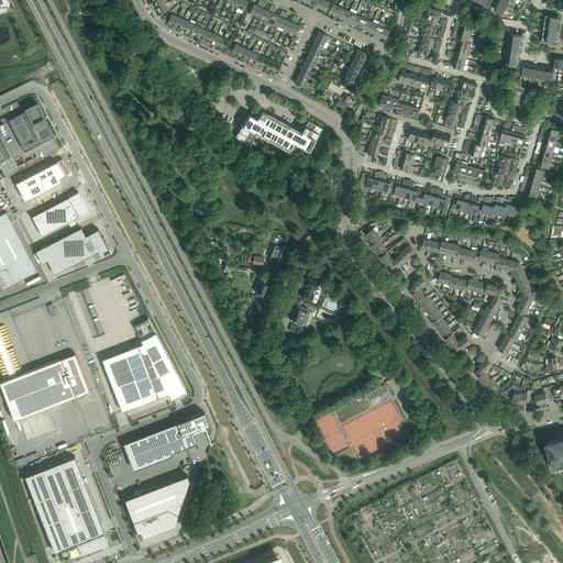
[(247,1),(245,0),(241,0),(238,7),(243,10),(247,1)]
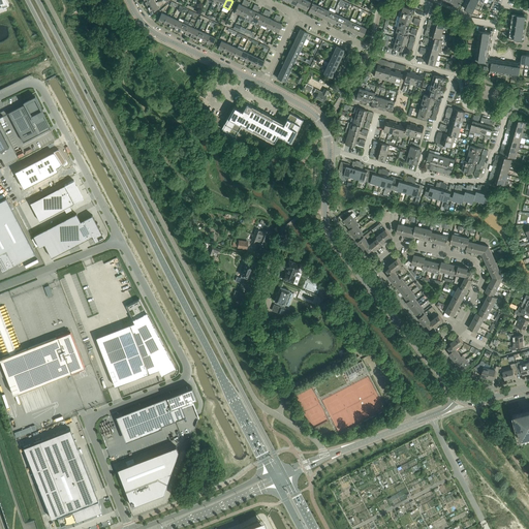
[(306,10),(310,2),(306,0),(304,0),(301,7),(306,10)]
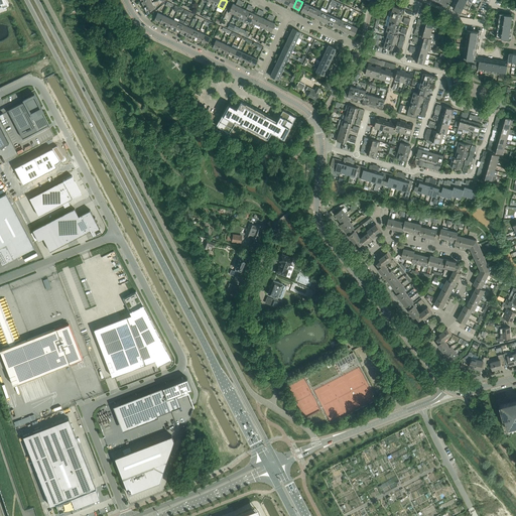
[(470,6),(459,0),(457,5),(468,10),(470,6)]
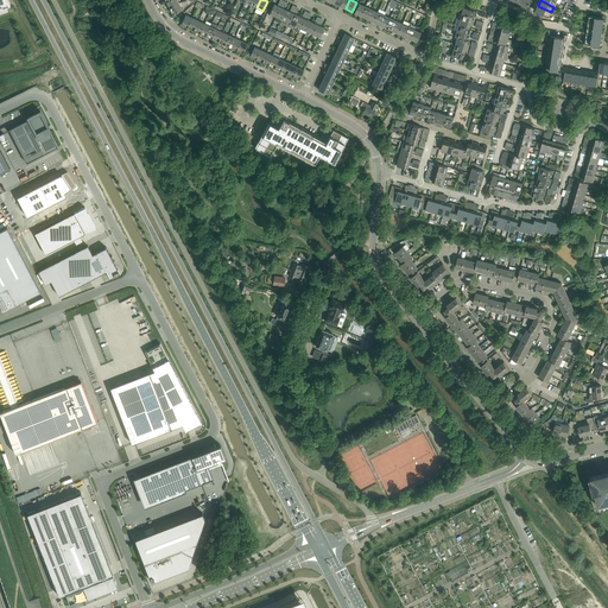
[(182,10),(179,4),(169,8),(172,14),(182,10)]
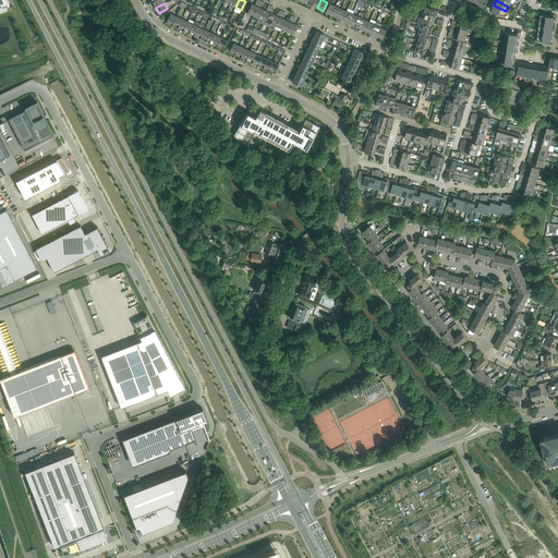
[(253,15),(257,7),(252,3),(247,13),(253,15)]
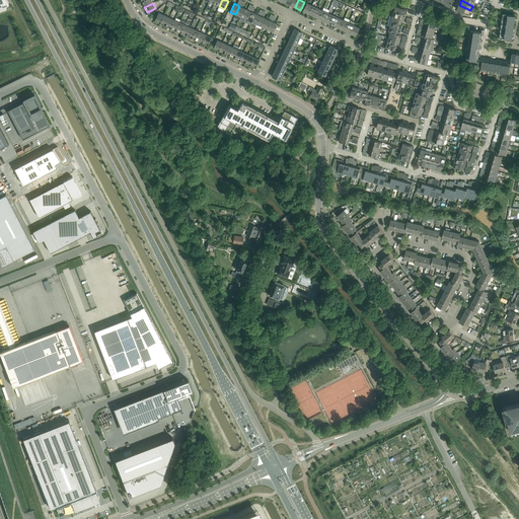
[(308,13),(311,5),(306,3),(302,11),(308,13)]
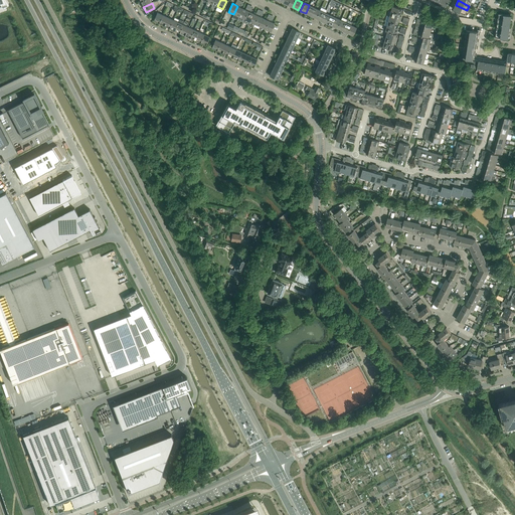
[(311,16),(315,8),(309,5),(306,13),(311,16)]
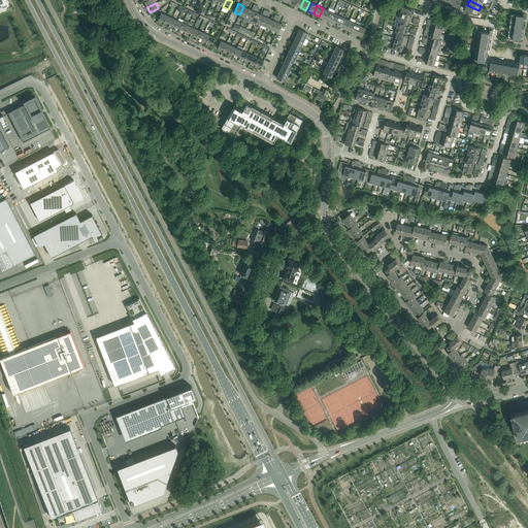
[(479,10),(467,5),(464,9),(476,15),(479,10)]
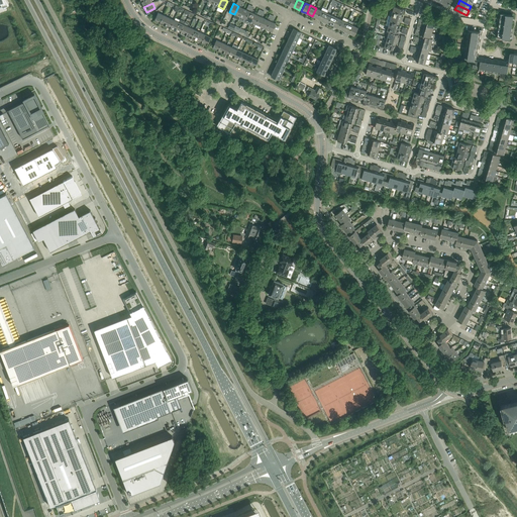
[(243,8),(238,6),(234,14),(239,16),(243,8)]
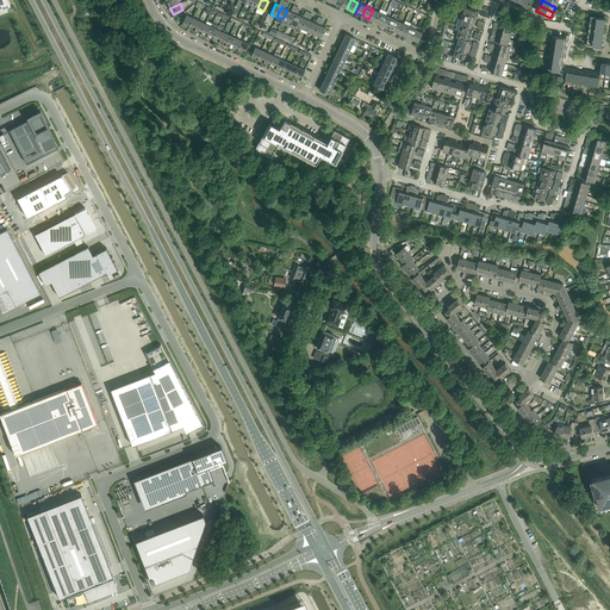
[(477,14),(478,11),(465,7),(464,13),(474,17),(475,14),(477,14)]
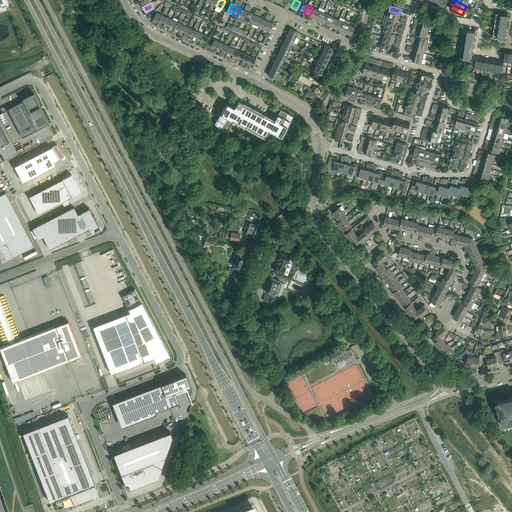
[(237,16),(236,19),(241,22),(247,11),(241,8),(237,16)]
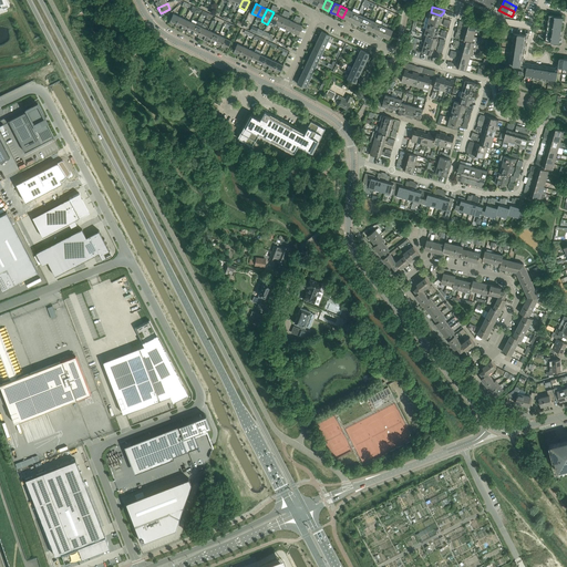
[(348,20),(352,11),(347,9),(342,18),(348,20)]
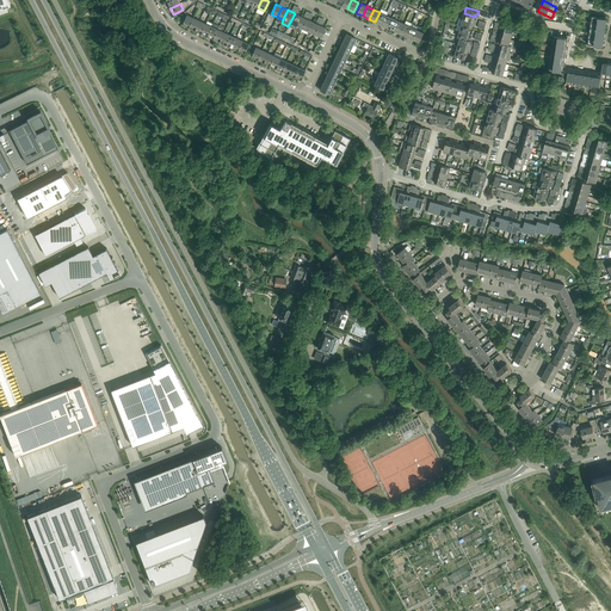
[(381,25),(386,14),(380,12),(375,22),(381,25)]
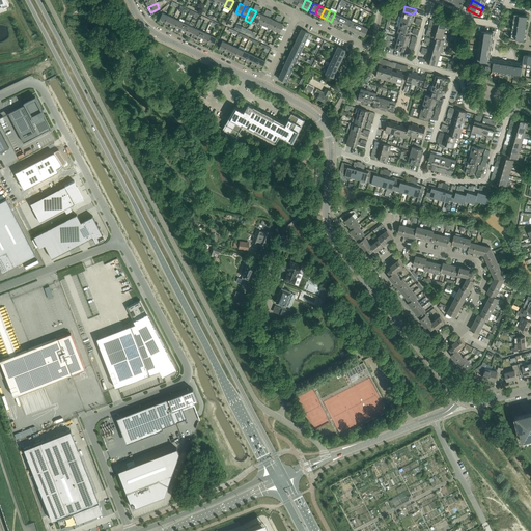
[(256,11),(250,23),(255,26),(261,14),(256,11)]
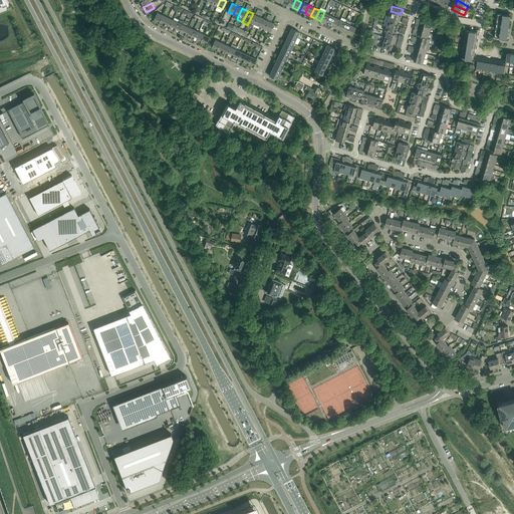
[(159,23),(163,15),(157,12),(153,20),(159,23)]
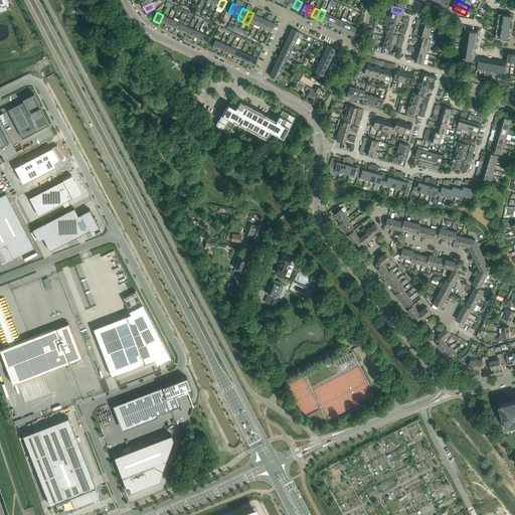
[(326,23),(330,15),(325,12),(321,21),(326,23)]
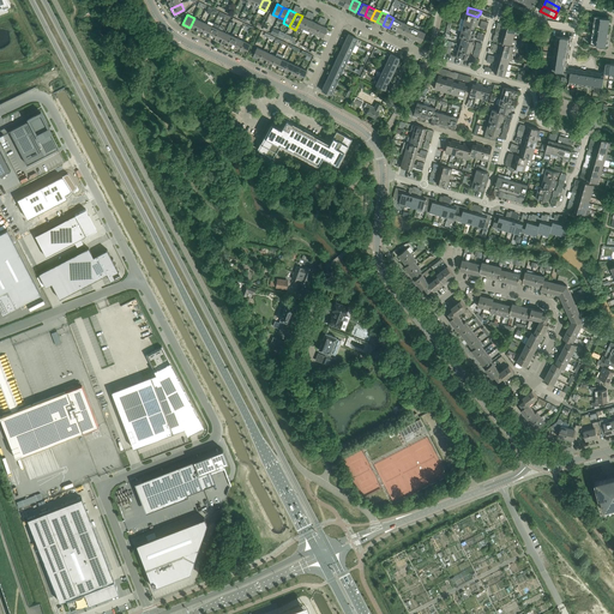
[(308,19),(302,16),(295,30),(301,32),(304,29),(308,19)]
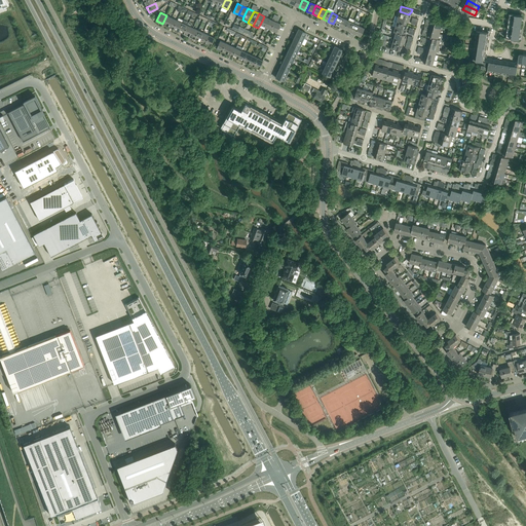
[(167,26),(172,17),(166,15),(162,24),(167,26)]
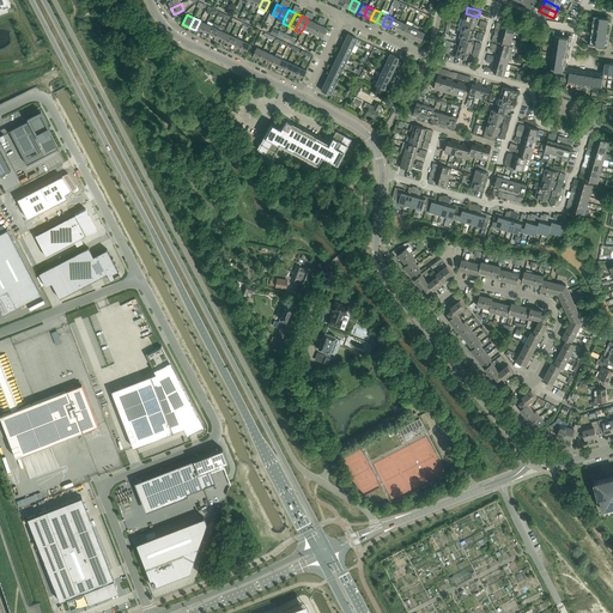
[(394,30),(399,20),(393,18),(388,28),(394,30)]
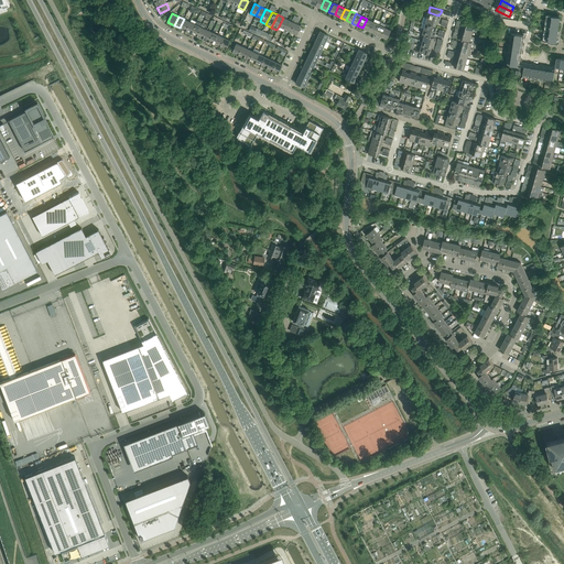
[(438,21),(426,18),(424,17),(422,22),(425,23),(435,26),(436,24),(438,24),(438,21)]
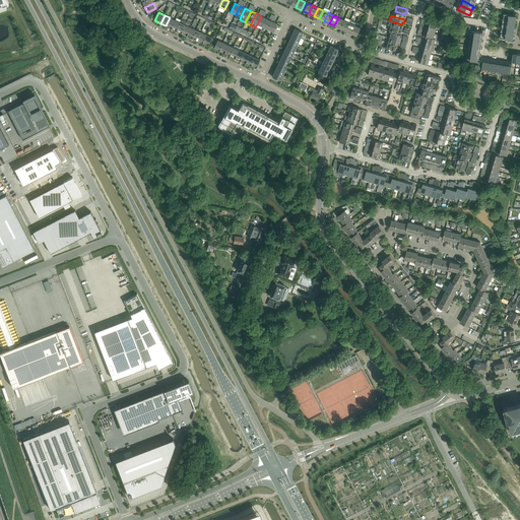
[(266,18),(261,16),(257,24),(262,26),(266,18)]
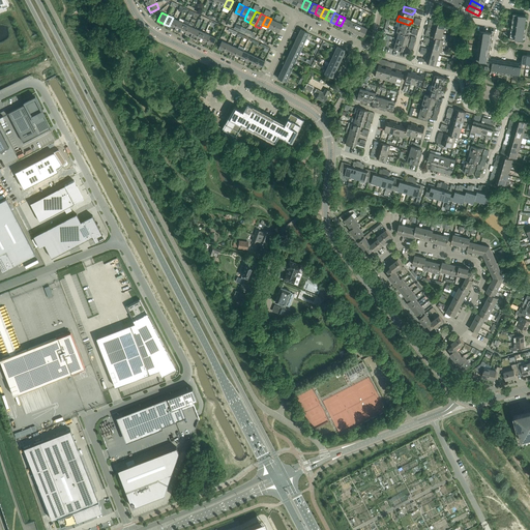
[(174,29),(178,21),(173,18),(169,26),(174,29)]
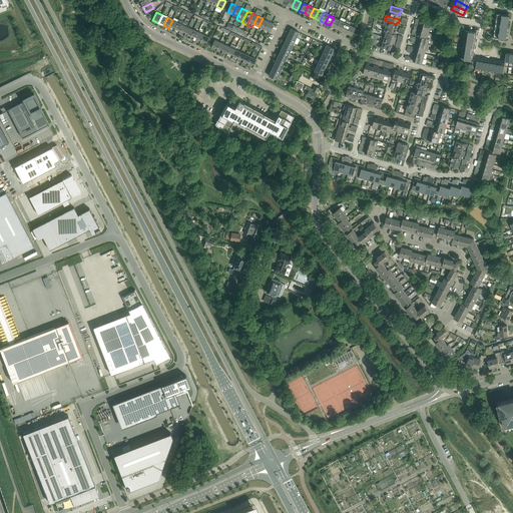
[(336,28),(339,20),(334,17),(330,25),(336,28)]
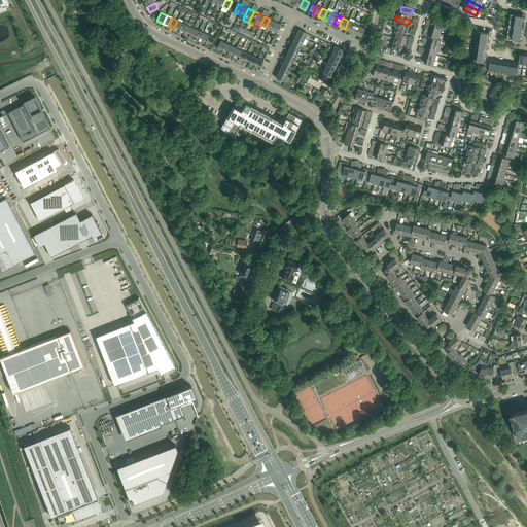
[(275,21),(270,19),(266,27),(271,30),(275,21)]
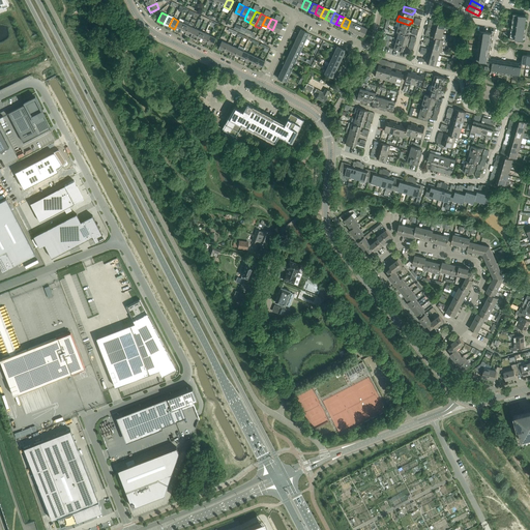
[(184,34),(189,23),(185,20),(183,23),(179,31),(184,34)]
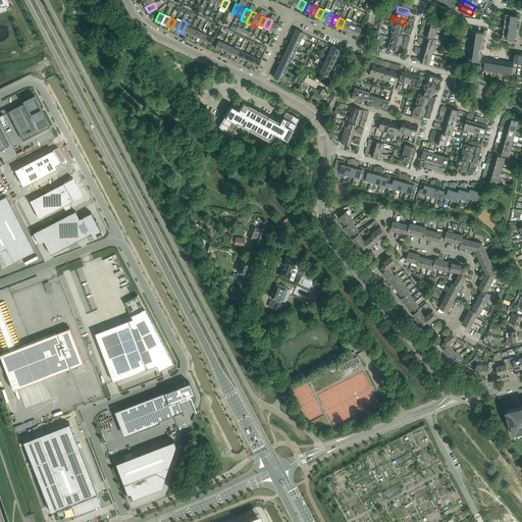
[(176,31),(180,22),(175,20),(171,29),(176,31)]
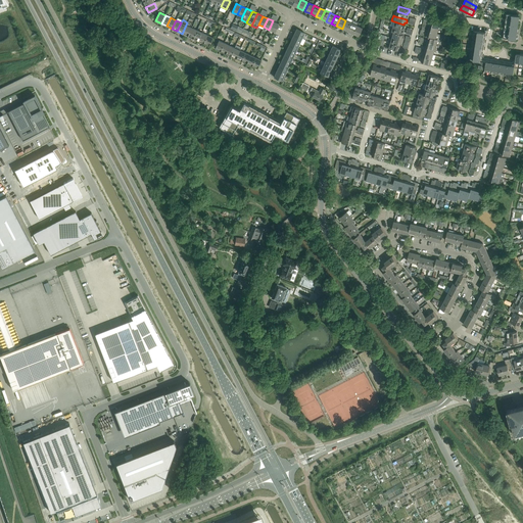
[(279,24),(273,20),(269,30),(275,32),(279,24)]
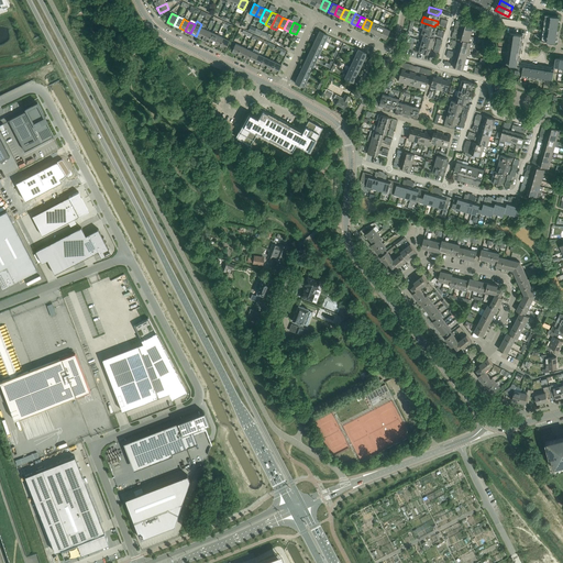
[(374,33),(378,24),(372,22),(368,31),(374,33)]
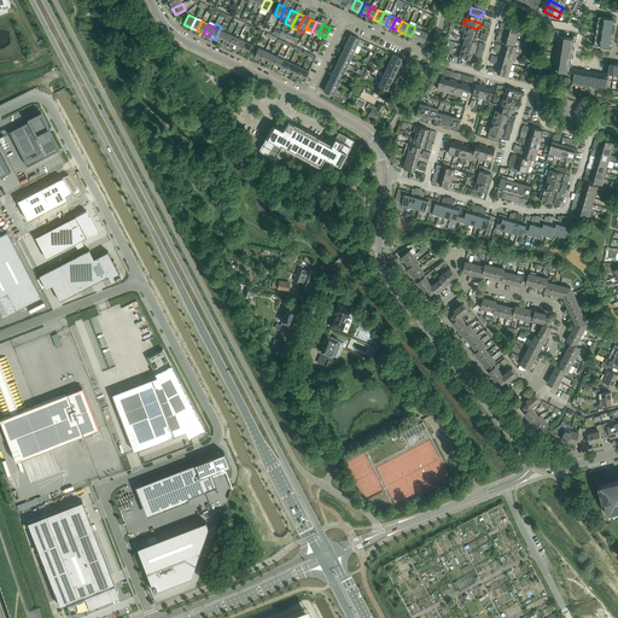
[(477,31),(477,29),(466,25),(465,31),(478,35),(478,31),(477,31)]
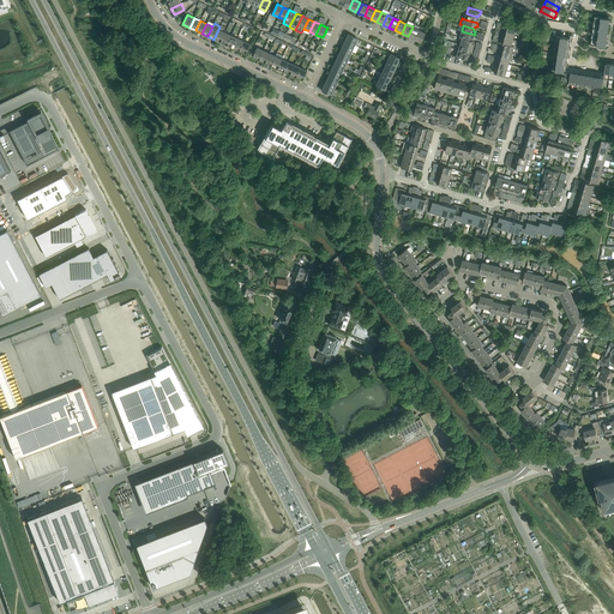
[(221,42),(224,32),(222,31),(223,28),(221,26),(220,26),(214,40),(221,42)]
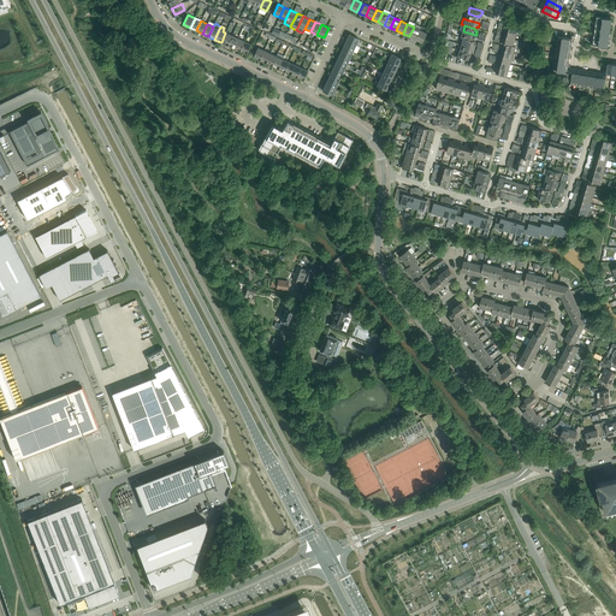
[(415,40),(420,29),(414,27),(409,36),(415,40)]
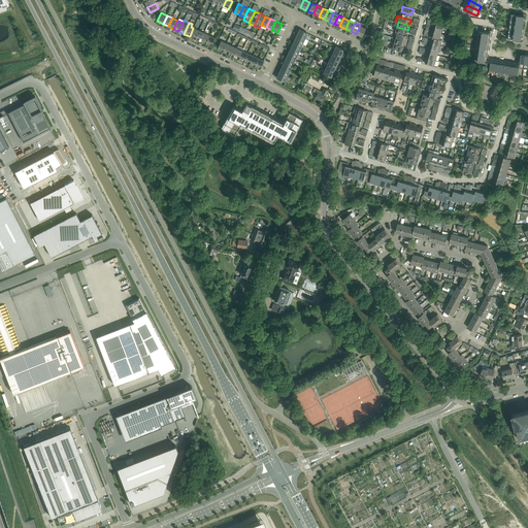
[(361,36),(365,28),(360,25),(356,34),(361,36)]
